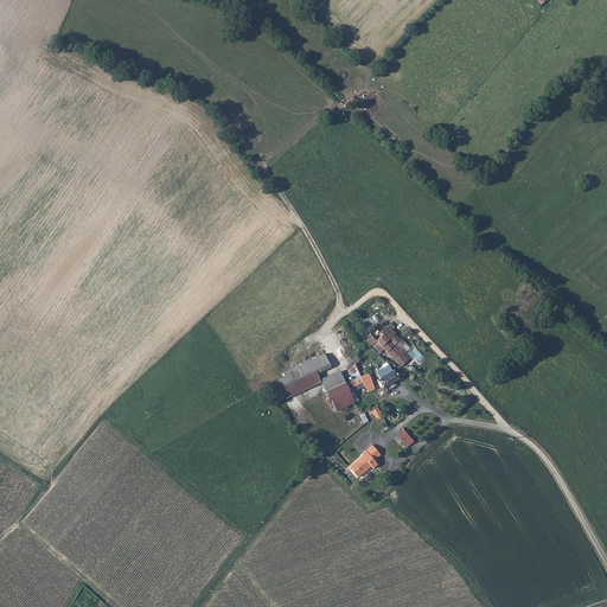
[(383,350),(401,366),(408,358),(402,353),(406,351),(400,346),(404,340),(387,326),(381,333),(382,334),(377,339),(371,334),(365,342),(379,355),(383,350)]
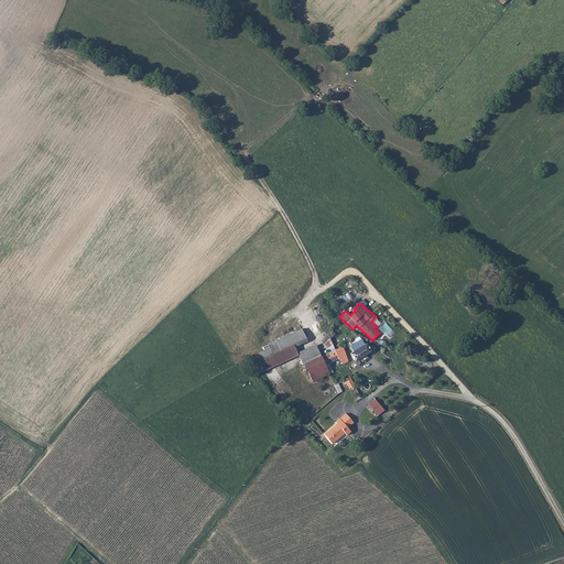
[(252,356),(259,369),(296,353),(293,346),(306,339),(302,331),(277,342),(278,345),(252,356)]
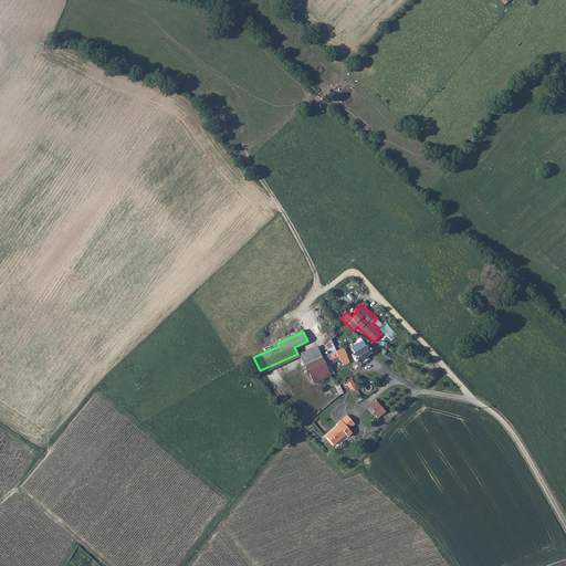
[(354,354),(358,362),(371,350),(367,344),(366,345),(362,341),(353,347),(356,352),(354,354)]
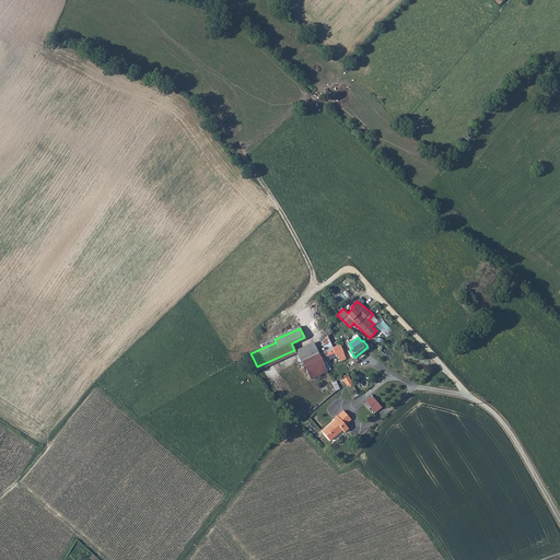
[(302,361),(304,361),(311,378),(329,370),(325,362),(319,353),(315,342),(296,350),(302,361)]
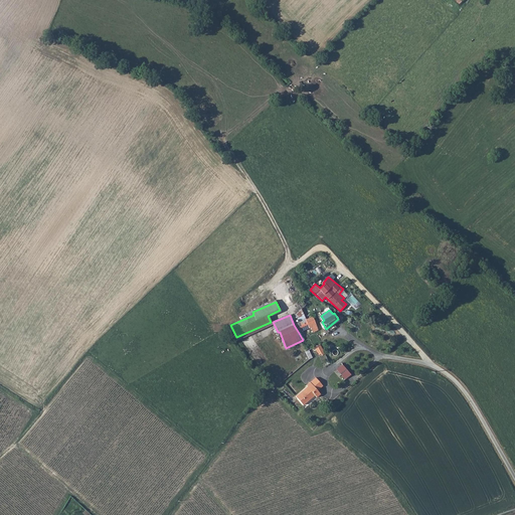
[(295,324),(290,315),(294,325),(299,333),(299,332),(295,324)]
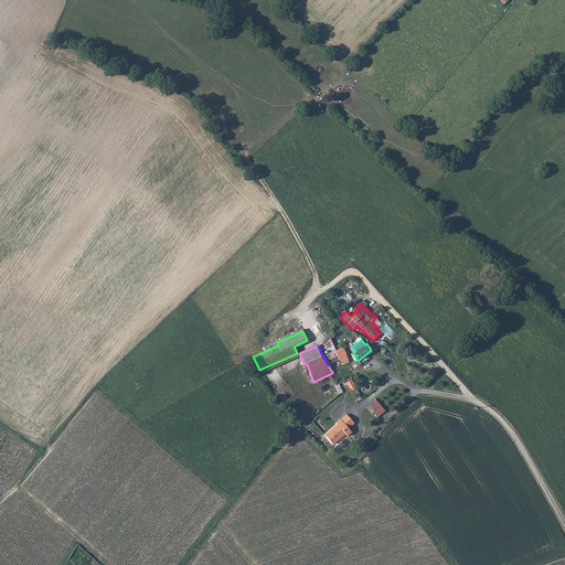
[(323,355),(328,364),(331,363),(341,359),(343,363),(349,361),(343,348),(323,355)]
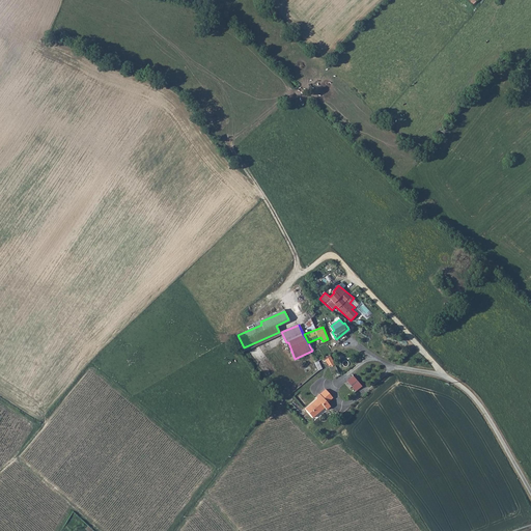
[(334,368),(337,365),(329,357),(326,360),(328,363),(334,368)]
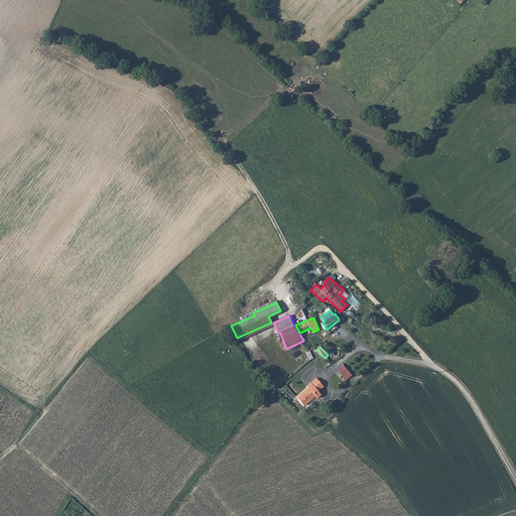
[(341,371),(349,380),(356,373),(348,363),(341,371)]
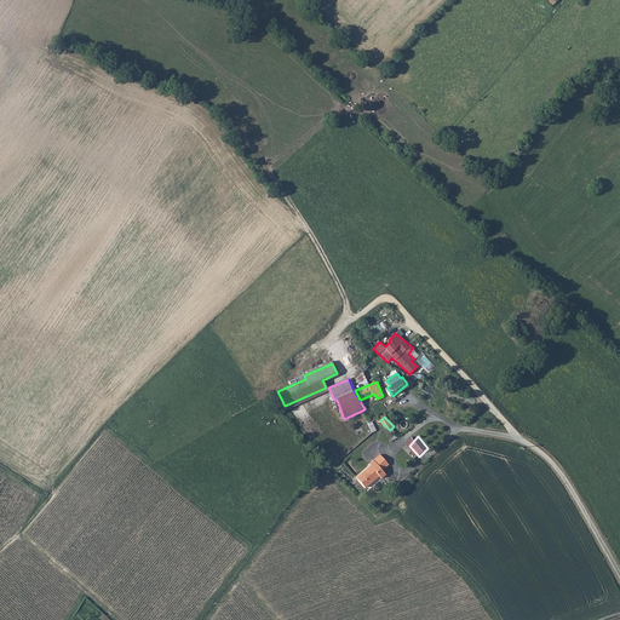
[(363,477),(373,486),(382,478),(383,482),(388,477),(375,464),(371,468),(372,469),(363,477)]
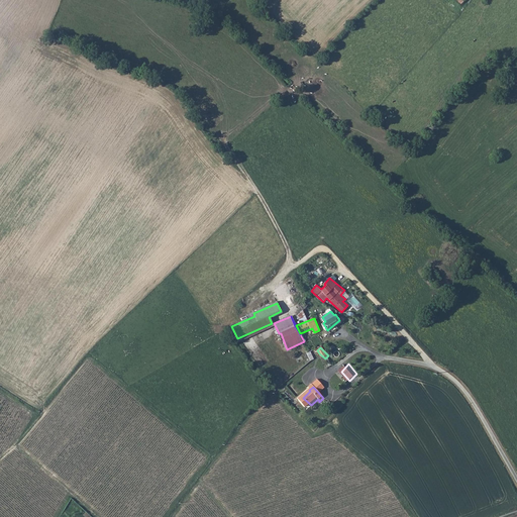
[(299,401),(307,410),(311,405),(303,398),(299,401)]
